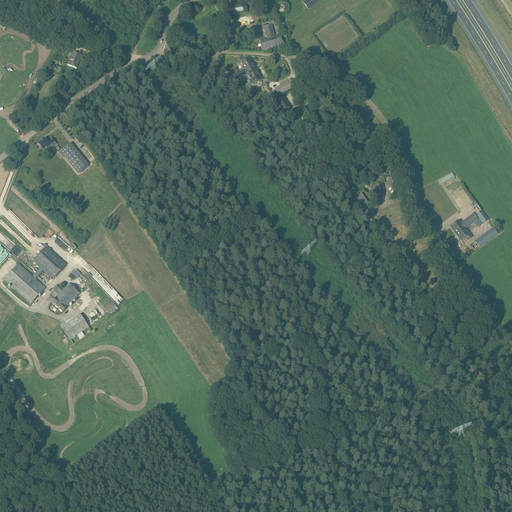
[(308,9),(319,2),(318,0),(306,0),(303,2),(308,9)]
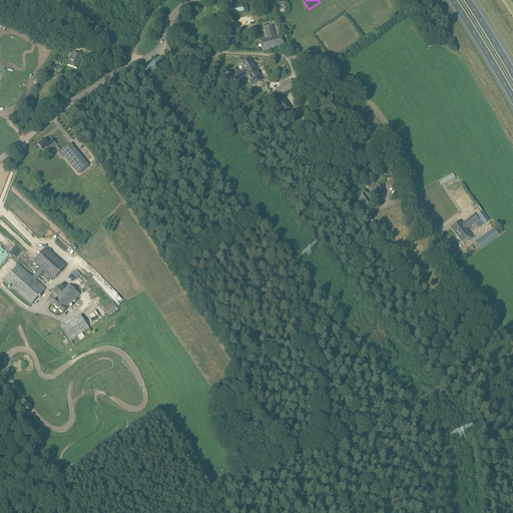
[(248,12),(246,1),(233,3),(236,14),(248,12)]
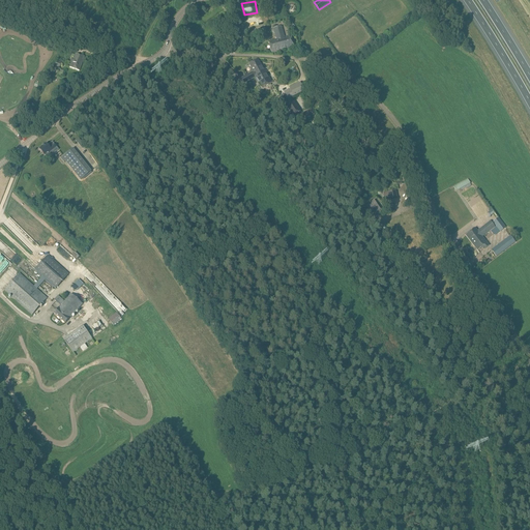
[(280,27),(273,28),(276,39),(269,41),(272,54),(294,48),(291,36),(283,38),(280,27)]
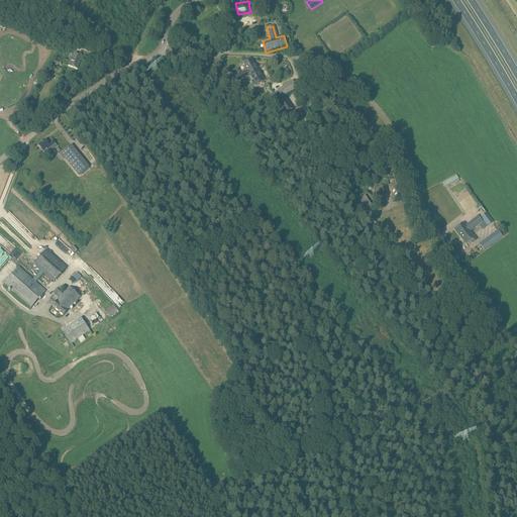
[(254,43),(251,31),(244,32),(248,44),(254,43)]
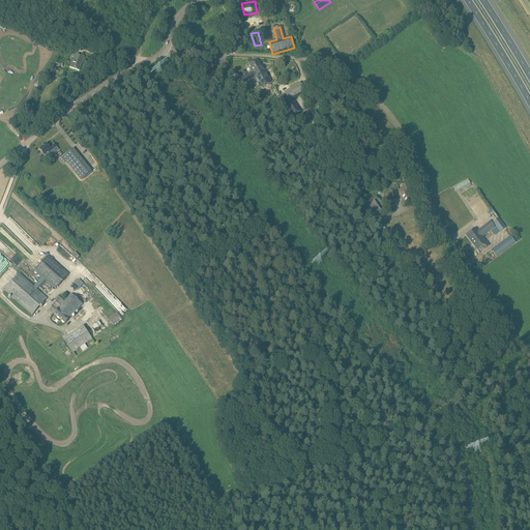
[(70,62),(71,63),(69,67),(80,71),(84,60),(82,59),(84,56),(76,53),(74,59),(71,59),(70,62)]
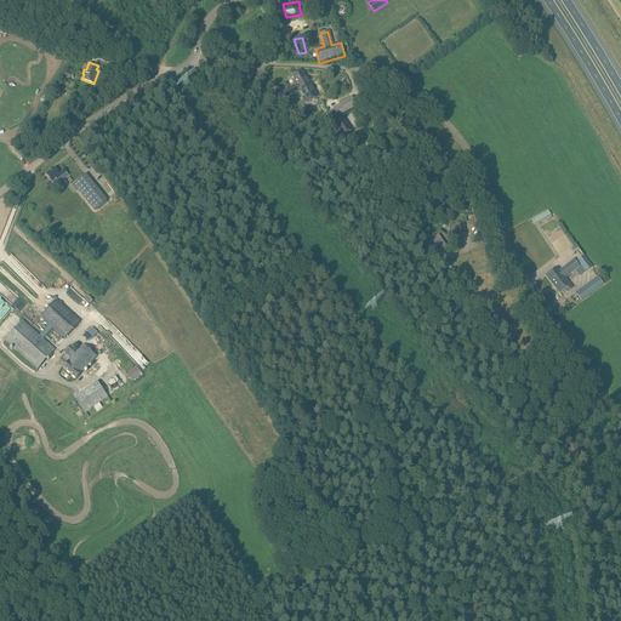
[(307,79),(302,70),(291,75),(296,84),(279,92),(283,100),(300,90),(312,84),(308,78),(307,79)]
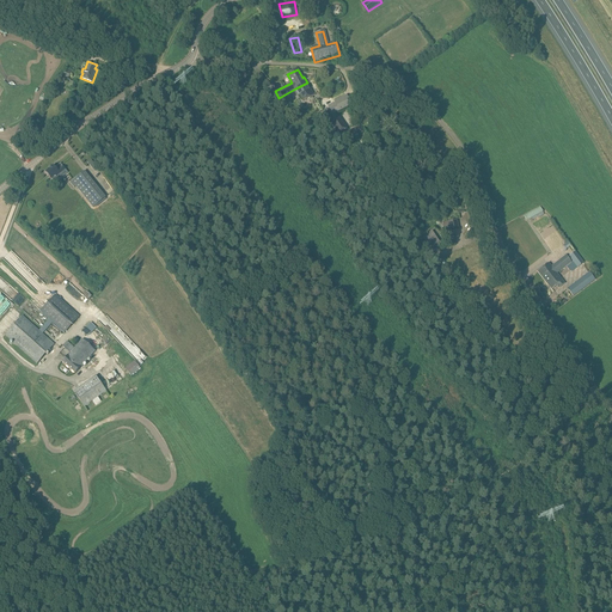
[(63,72),(57,83),(66,86),(66,85),(69,87),(71,86),(71,85),(72,81),(68,79),(69,74),(63,72)]
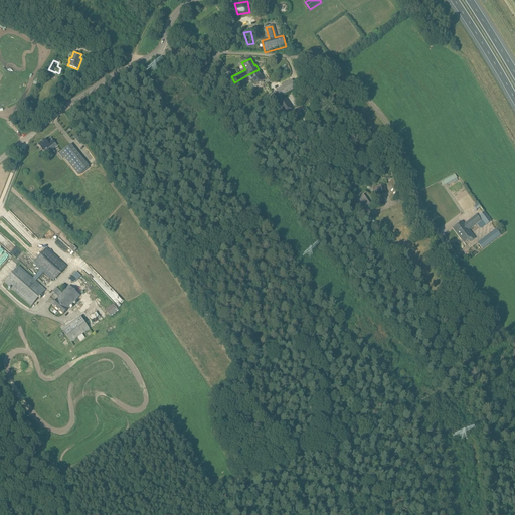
[(254,86),(265,80),(259,69),(248,74),(254,86)]
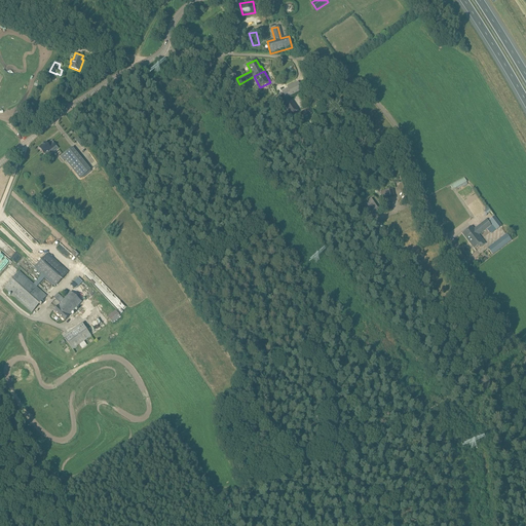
[(302,89),(298,82),(293,84),(297,92),(302,89)]
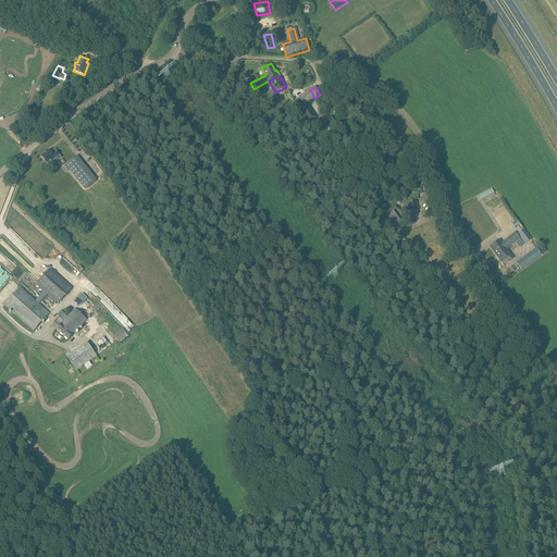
[(309,101),(314,98),(310,89),(305,93),(305,94),(299,96),(301,102),(297,106),(299,110),(308,123),(311,121),(313,124),(321,123),(322,124),(331,120),(327,114),(319,118),(319,119),(316,119),(316,118),(308,106),(307,106),(305,102),(308,100),(309,101)]
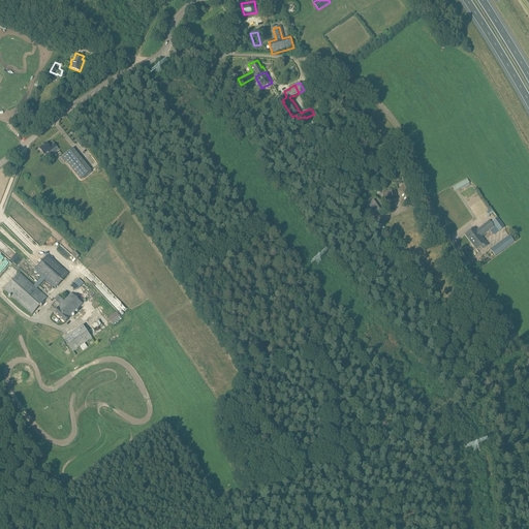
[(51,150),(45,144),(39,149),(44,155),(51,150)]
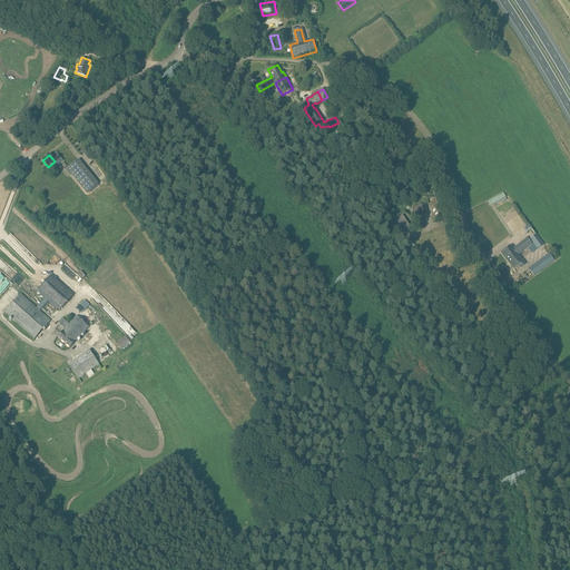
[(96,182),(78,159),(67,169),(79,184),(84,179),(89,187),(96,182)]
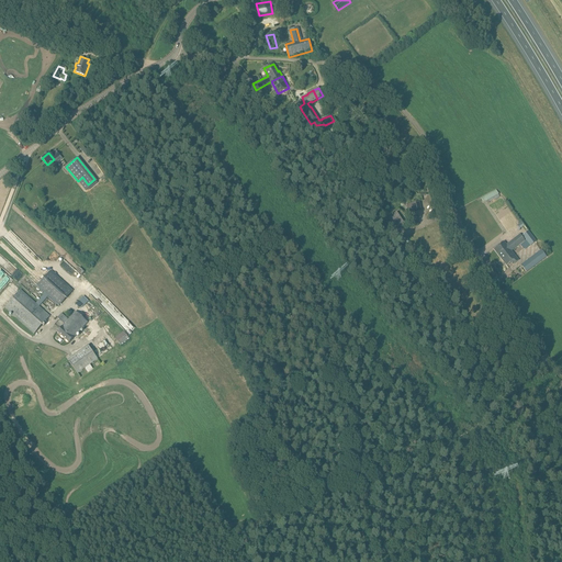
[(498,194),(496,190),(481,198),(481,199),(478,200),(479,203),(483,201),(484,203),(498,194)]
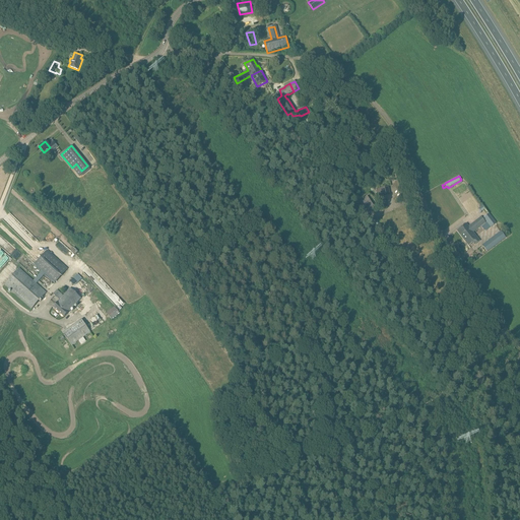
[(381,194),(381,196),(389,194),(388,187),(377,189),(378,195),(381,194)]
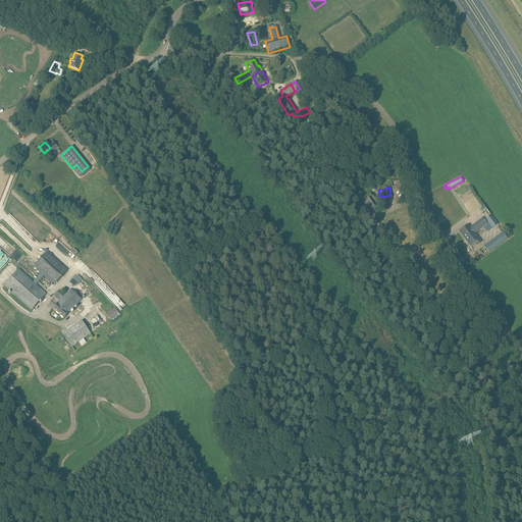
[(376,209),(370,197),(361,201),(368,213),(376,209)]
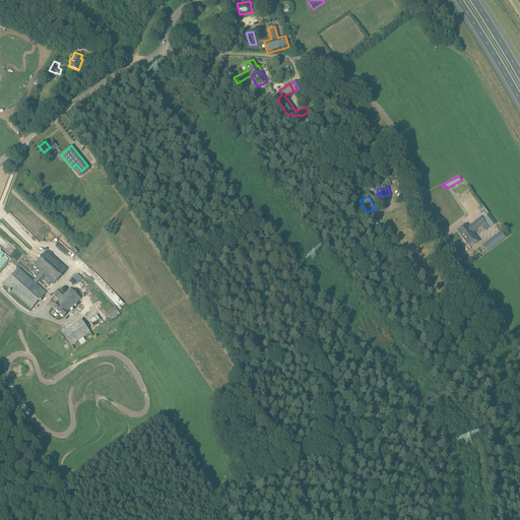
[(491,228),(497,222),(489,213),(483,217),(488,223),(491,228)]
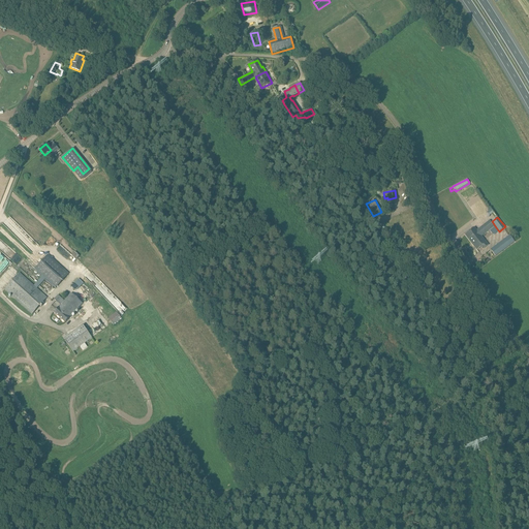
[(4,225),(21,240),(27,232),(11,218),(4,225)]
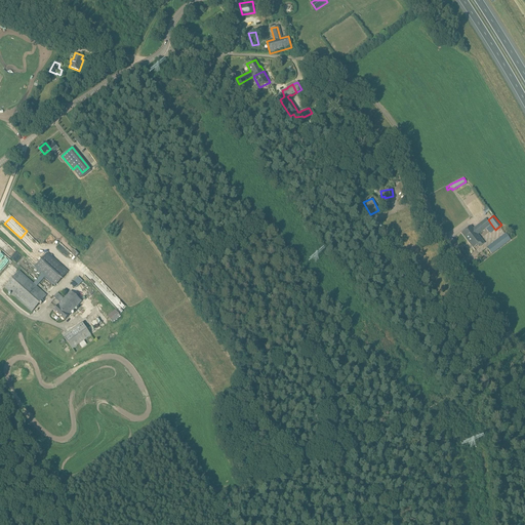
[(473,229),(471,226),(461,234),(468,241),(473,237),(473,235),(475,233),(477,235),(490,225),(485,219),(473,229)]
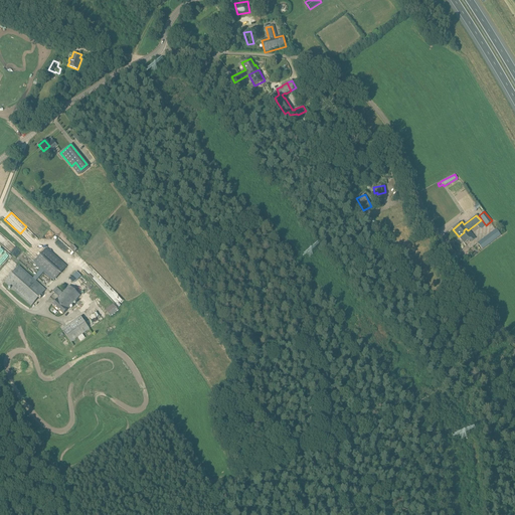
[(464,232),(459,236),(464,243),(469,240),(471,242),(475,239),(468,230),(466,228),(464,230),(464,232)]
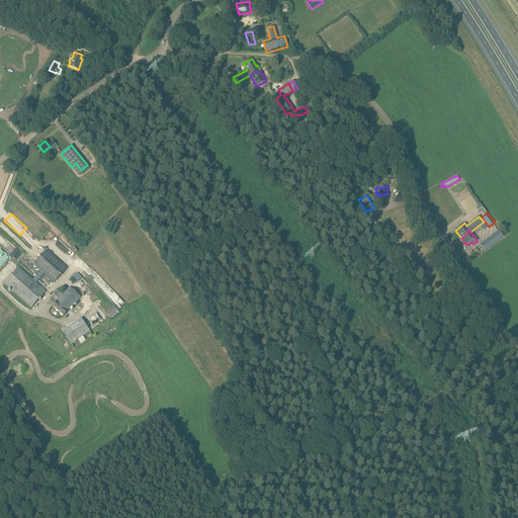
[(486,251),(504,237),(499,230),(480,244),(486,251)]
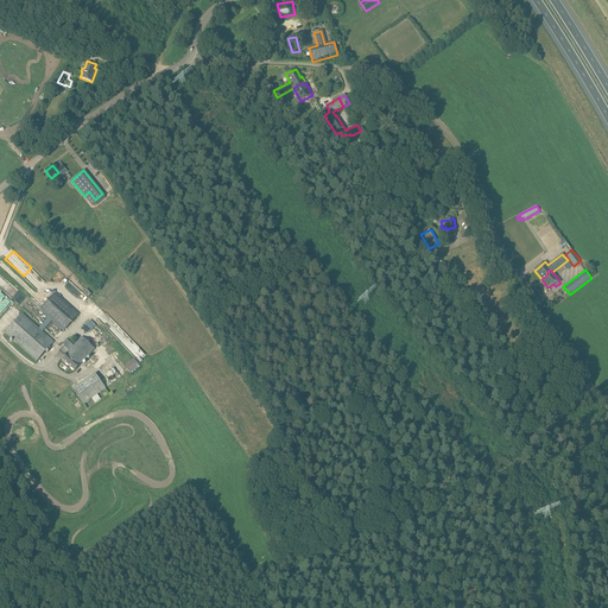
[(65,330),(78,315),(55,293),(42,309),(65,330)]
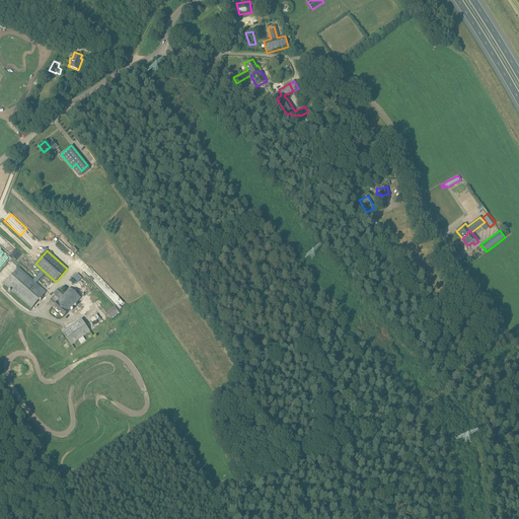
[(47,292),(19,268),(4,284),(31,309),(47,292)]
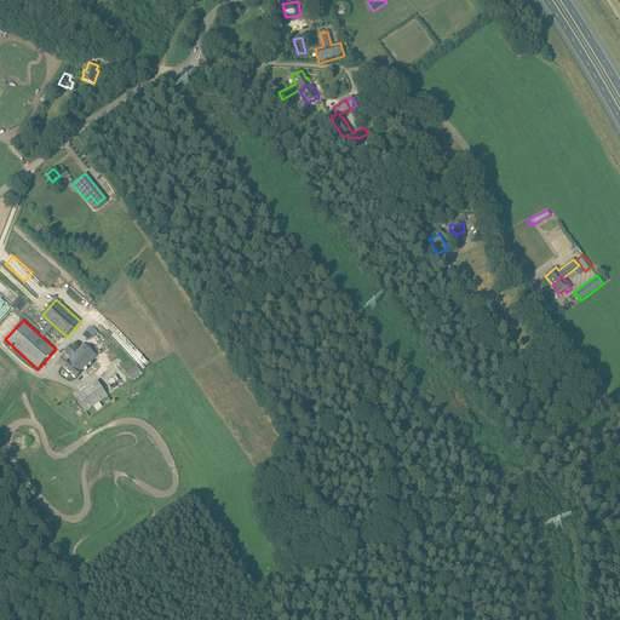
[(98,332),(92,326),(82,334),(89,340),(98,332)]
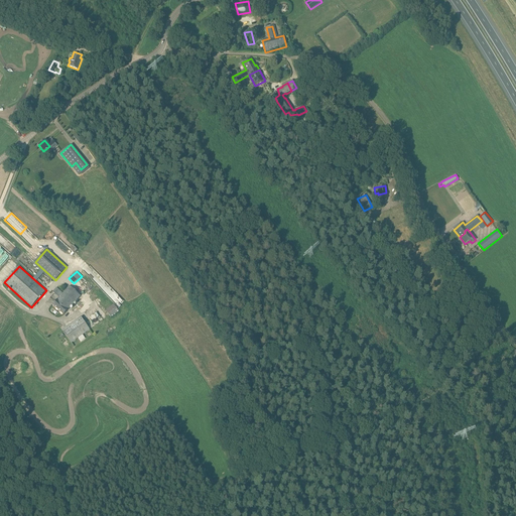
[(63,314),(81,296),(70,286),(63,293),(56,287),(52,292),(59,297),(52,305),(63,314)]
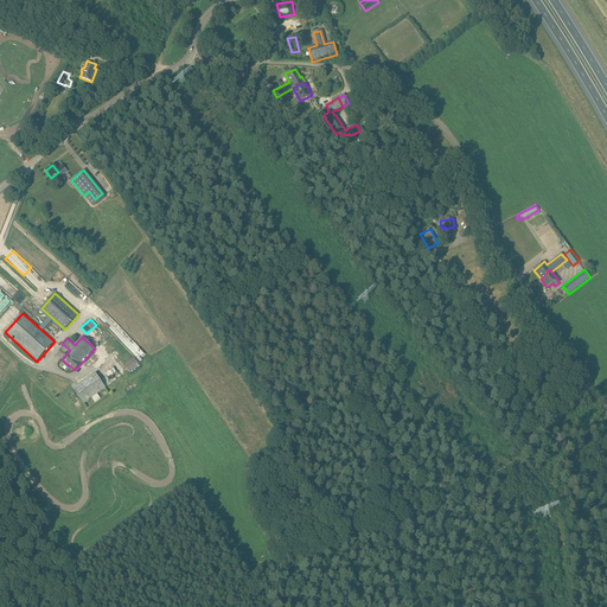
[(140,366),(134,358),(123,365),(131,374),(140,366)]
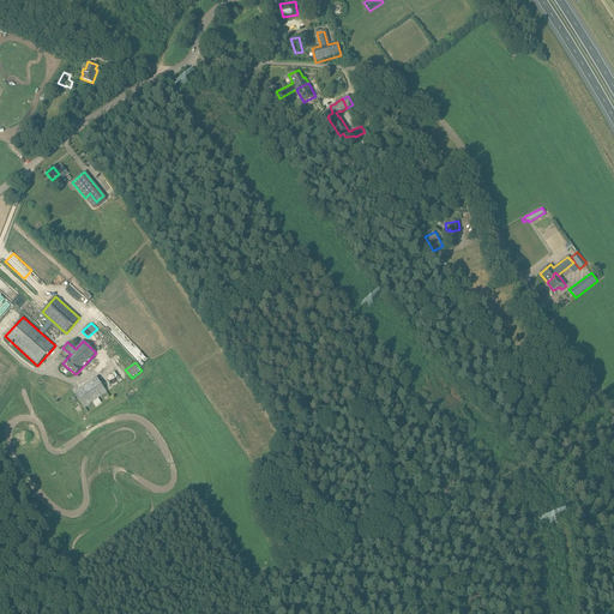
[(96,378),(74,393),(85,408),(122,381),(114,368),(98,380),(96,378)]
